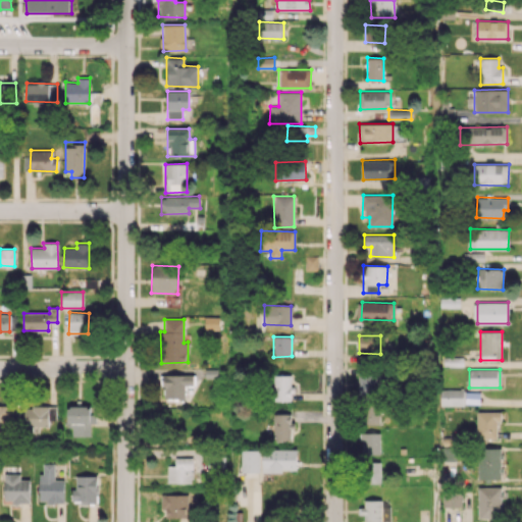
[(358,373),(358,395),(380,394),(380,372),(358,373)]
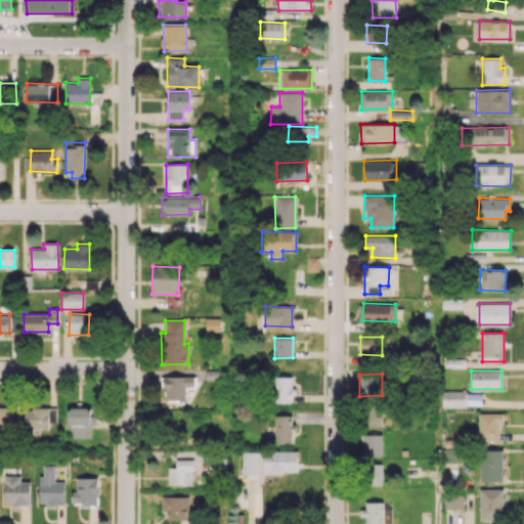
[(193,376),(163,377),(163,400),(185,399),(185,387),(194,387),(193,376)]
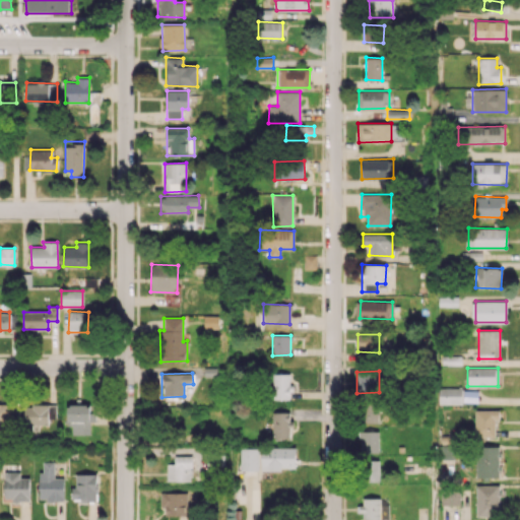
[(288,399),(289,374),(272,373),(271,399),(288,399)]
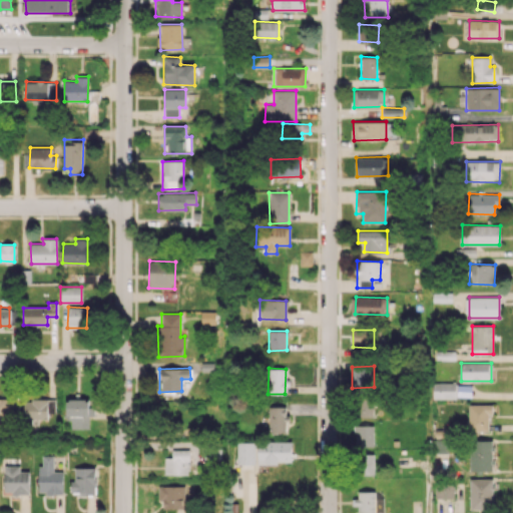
[(433,399),(456,399),(456,382),(433,383),(433,399)]
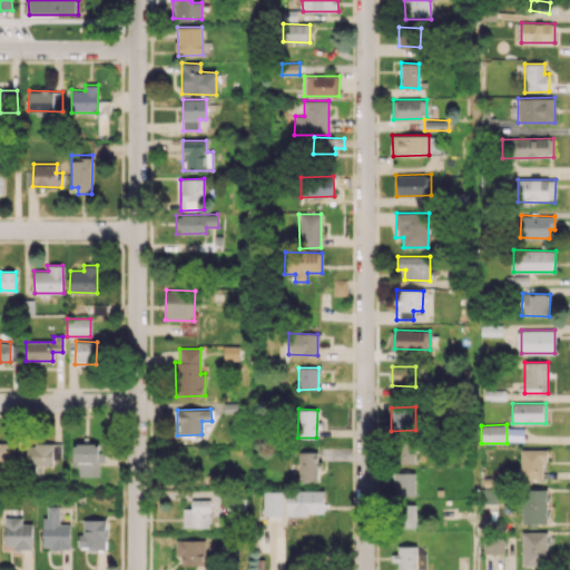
[(0,465),(10,467),(10,443),(0,442),(0,465)]
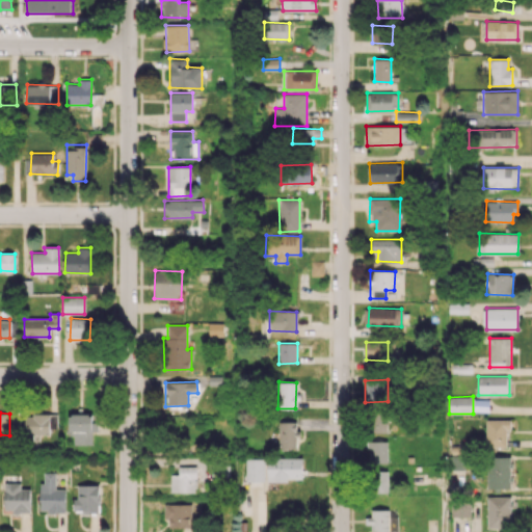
[(387,432),(388,413),(371,413),(370,432),(387,432)]
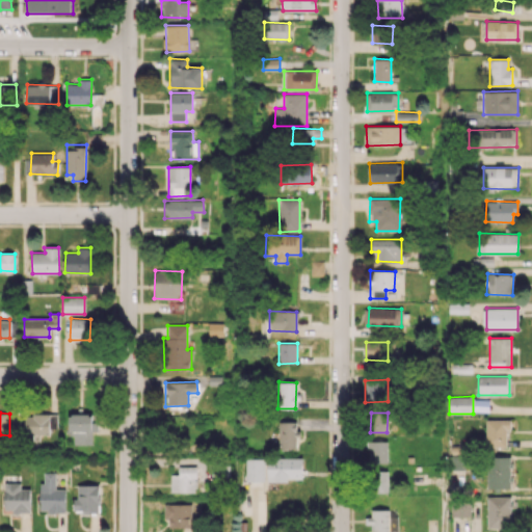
[(25,414),(24,440),(33,440),(33,434),(49,434),(49,428),(57,428),(57,415),(25,414)]
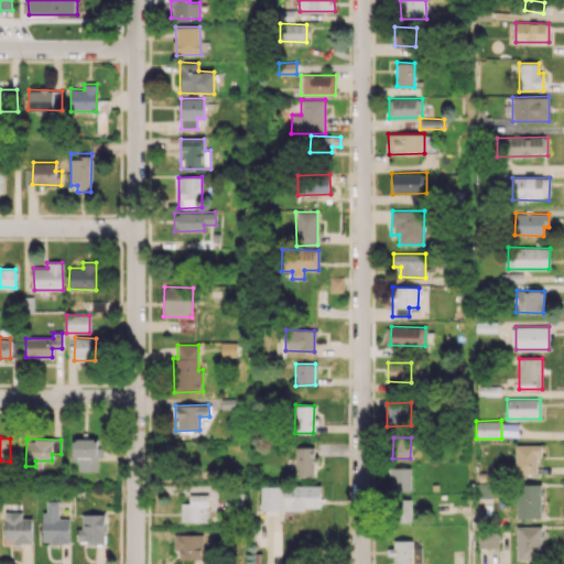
[(73,462),(78,462),(78,472),(97,470),(97,457),(104,457),(104,447),(97,448),(96,438),(72,438),(73,462)]
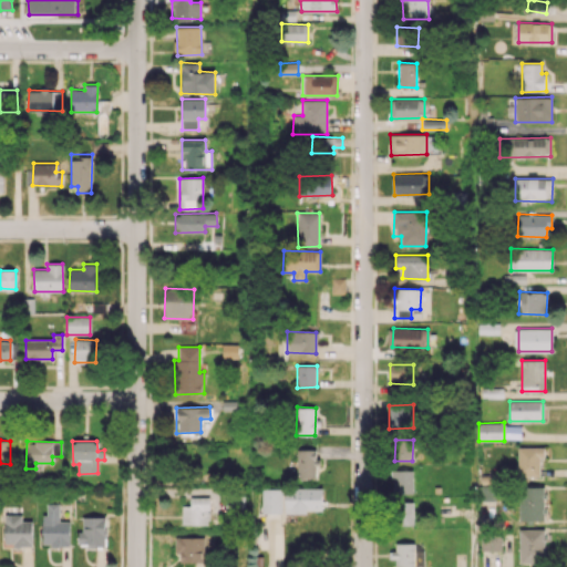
[(544,446),(516,447),(517,476),(539,476),(539,457),(544,457),(544,446)]
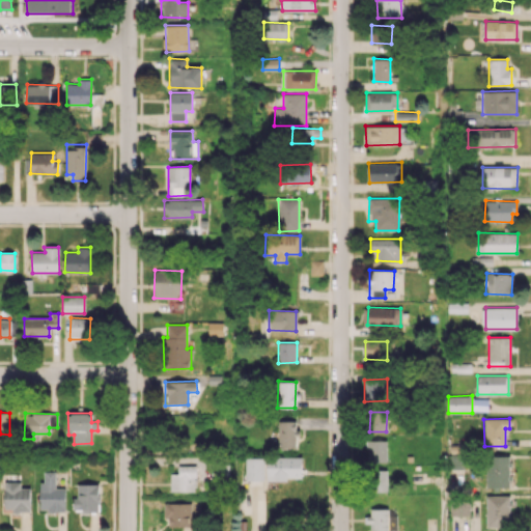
[(277,447),(296,448),(297,421),(278,421),(277,447)]
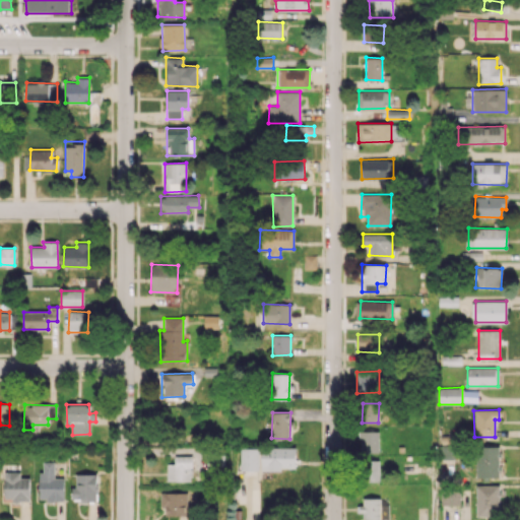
[(361,453),(379,452),(378,432),(361,432),(361,453)]
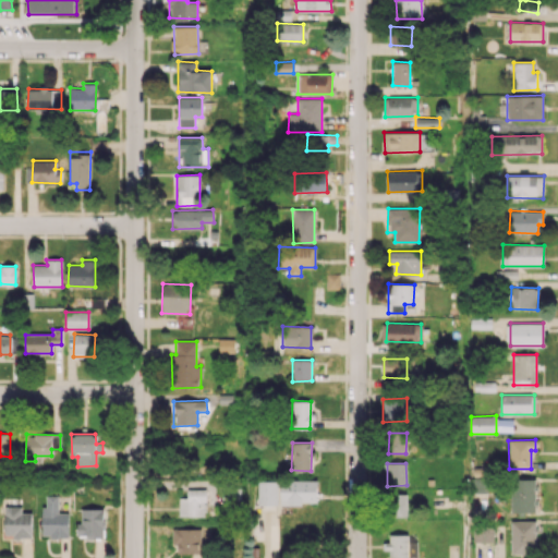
[(472,493),(487,493),(487,478),(472,477),(472,493)]
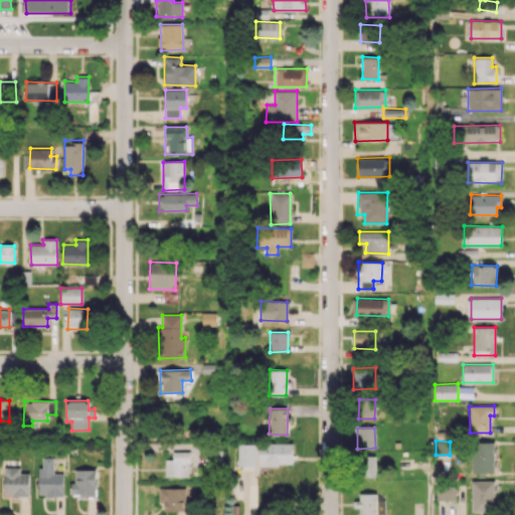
[(471,472),(494,473),(495,442),(472,441),(471,472)]
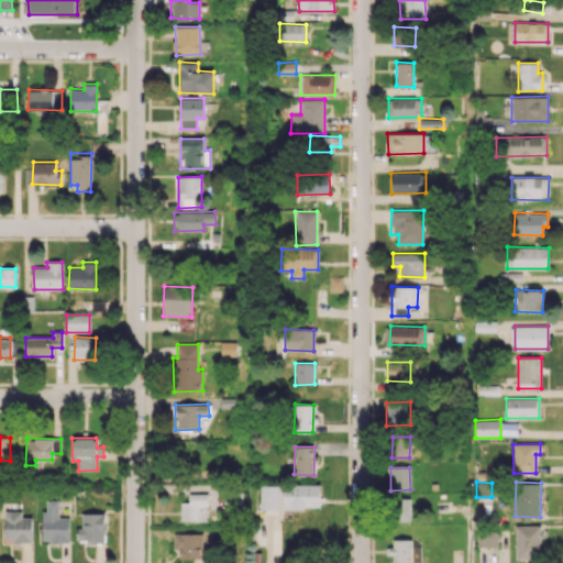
[(320,485),(283,484),(282,508),(320,508),(320,485)]
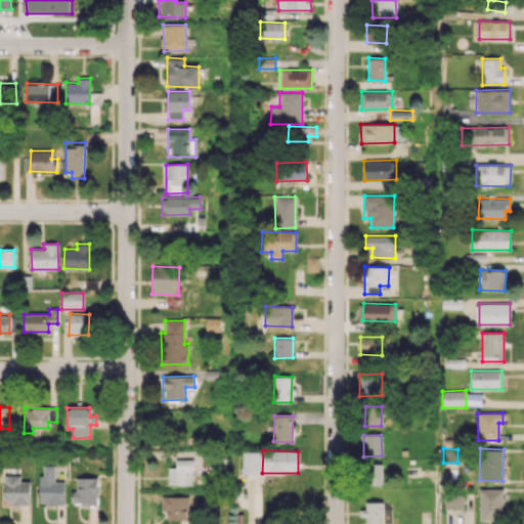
[(242,474),(260,475),(260,451),(242,451),(242,474)]
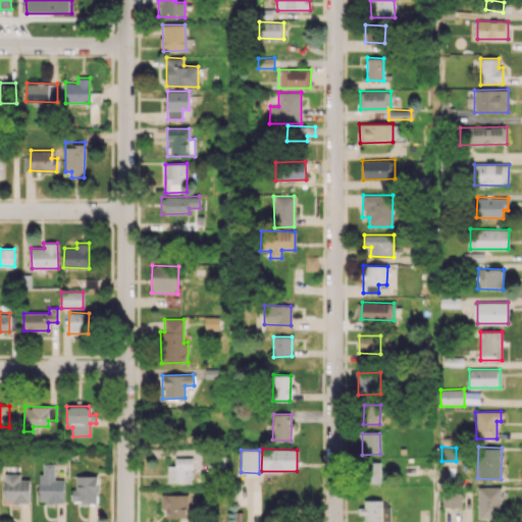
[(167,483),(193,482),(193,457),(175,458),(175,466),(167,466),(167,483)]
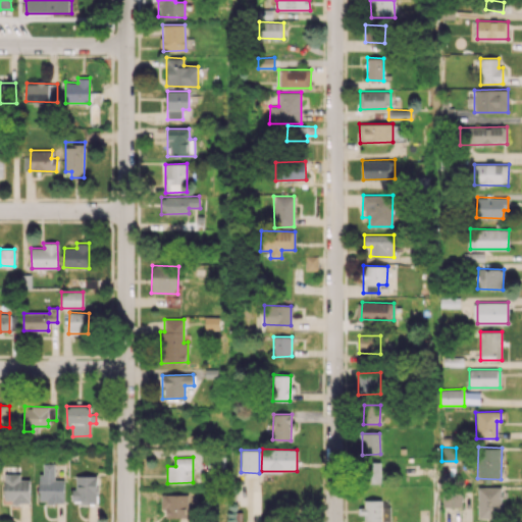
[(379,462),(369,462),(370,475),(380,475),(379,462)]
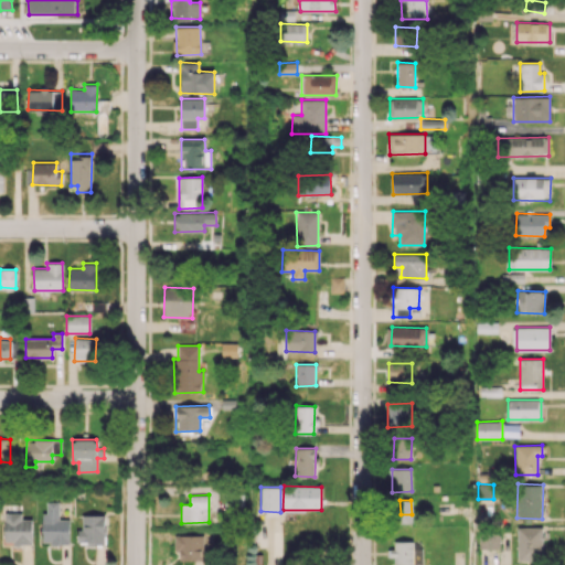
[(70,519),(59,519),(59,501),(46,501),(46,512),(42,512),(41,544),(68,544),(70,519)]
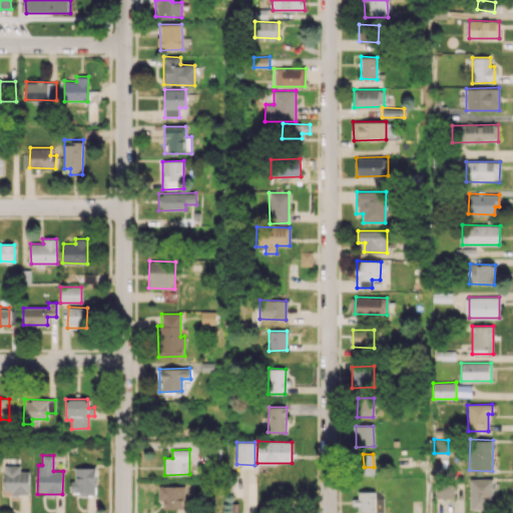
[(20,466),(3,466),(4,494),(29,493),(29,471),(20,471),(20,466)]
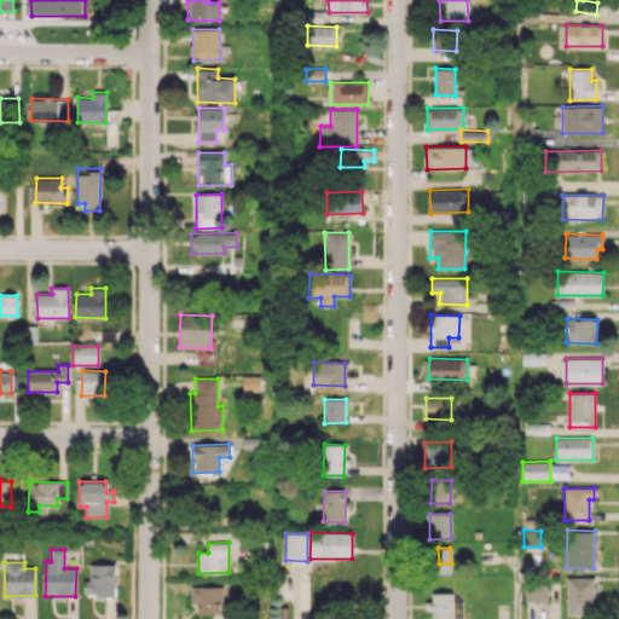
[(85,597),(115,596),(115,563),(90,565),(90,579),(85,579),(85,597)]
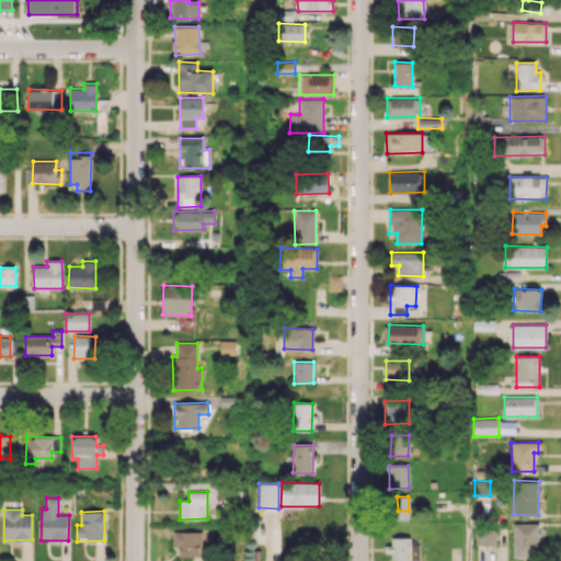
[(538,523),(513,524),(514,558),(539,558),(538,523)]
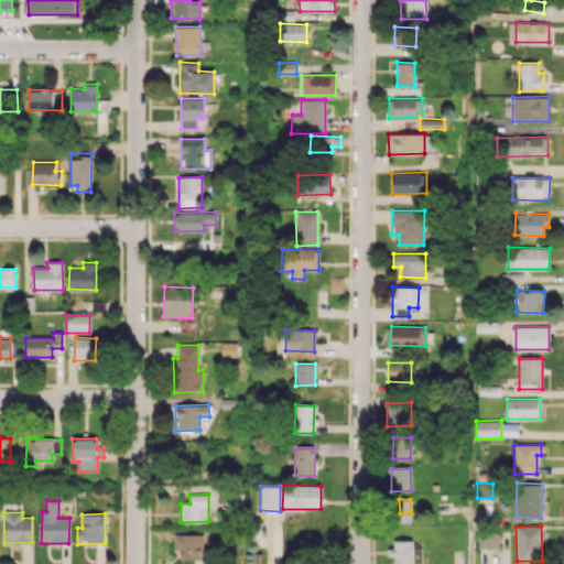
[(499,548),(499,531),(478,531),(478,548),(499,548)]
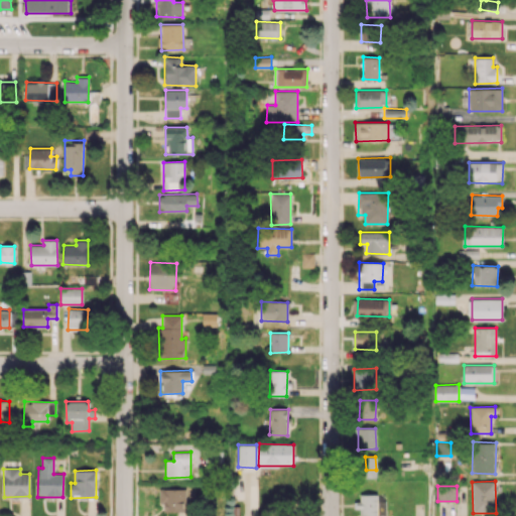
[(163,512),(185,512),(185,489),(159,489),(159,502),(163,502),(163,512)]
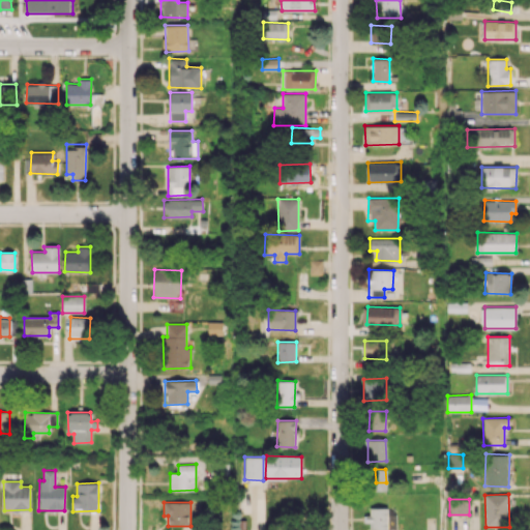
[(367,529),(395,529),(395,508),(369,507),(367,529)]
